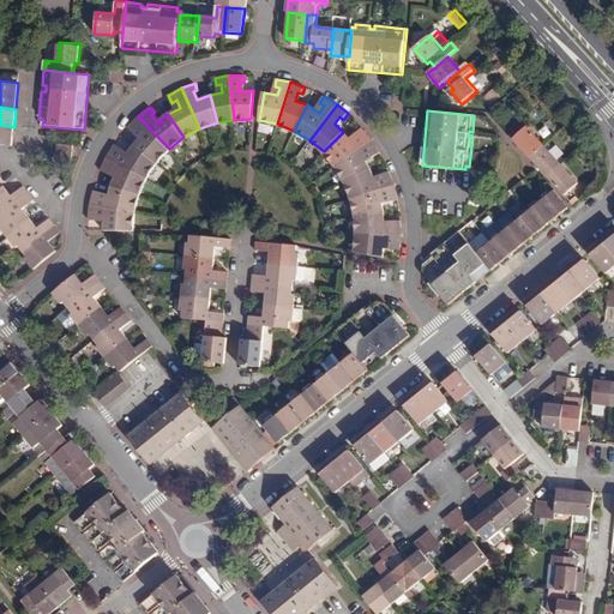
[(160,120),(161,119),(155,112),(151,115),(157,122),(160,120)]
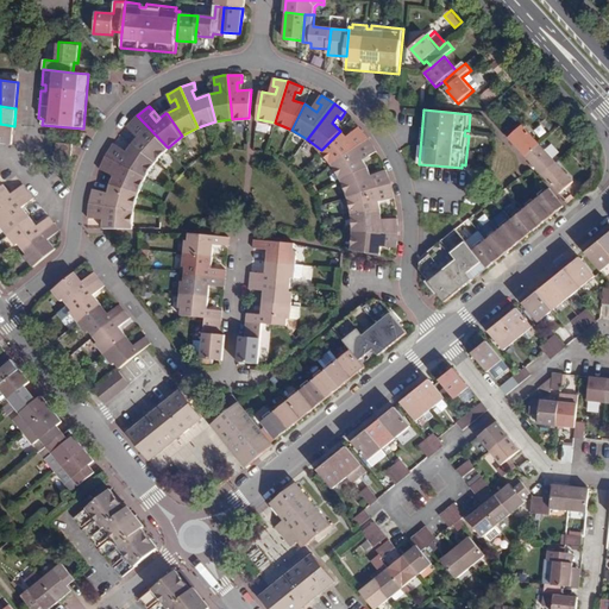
[(155,159),(168,148),(137,115),(131,121),(127,125),(133,130),(136,126),(143,133),(133,144),(155,159)]
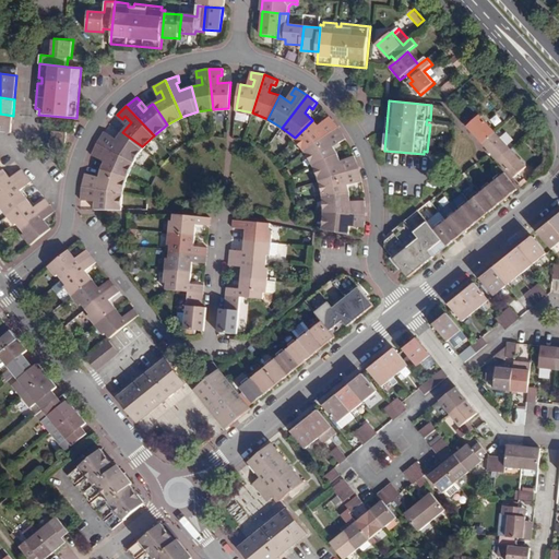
[(13,116),(0,114),(0,131),(11,133),(13,116)]
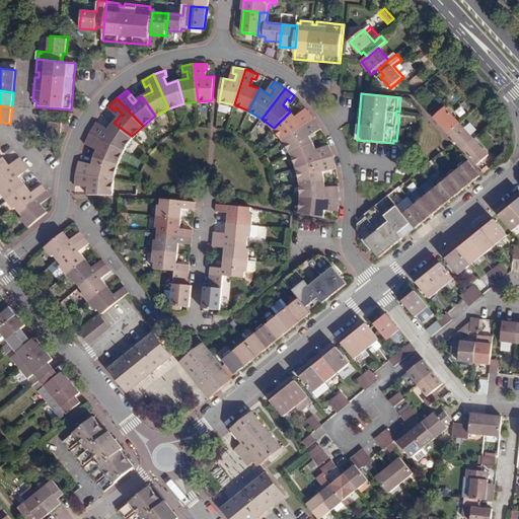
[(296,119),(290,112),(274,128),(283,139),(283,140),(314,118),(307,108),(301,114),(303,117),(298,121),(296,119)]
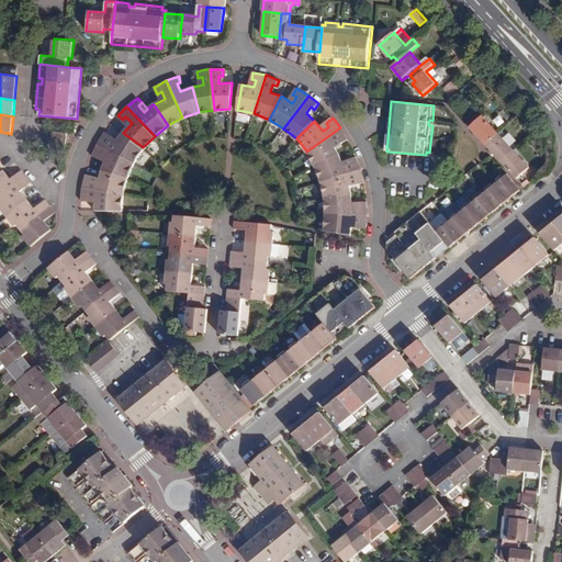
[(486,145),(498,134),(484,117),(471,128),(486,145)]
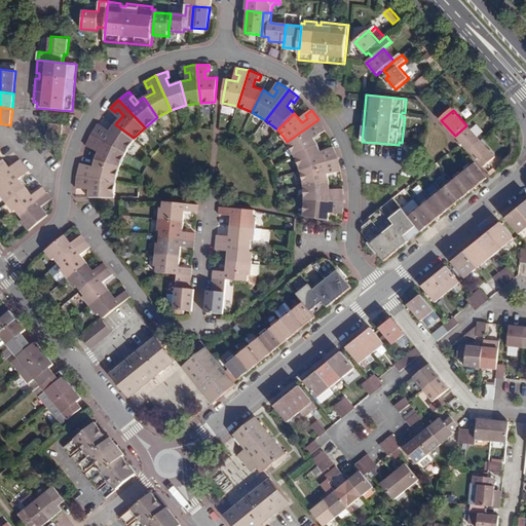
[(296,155),(317,144),(314,139),(312,136),(318,132),(320,134),(321,135),(326,130),(318,119),(287,142),(296,155)]
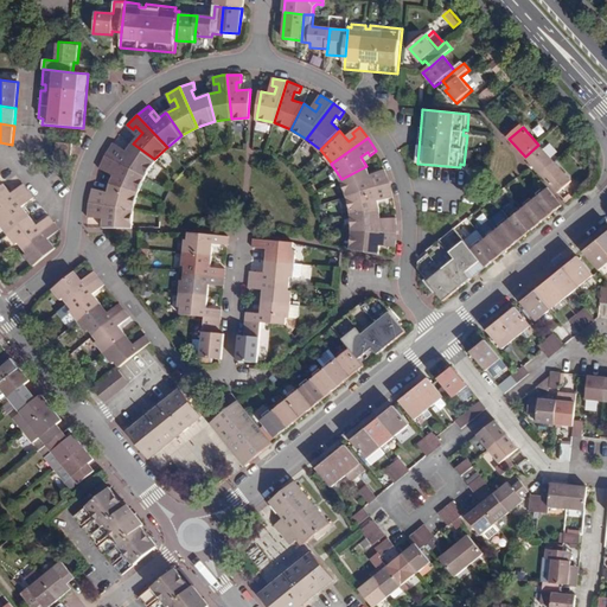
[(113,142),(106,155),(144,174),(152,163),(154,159),(133,144),(126,154),(117,151),(120,146),(113,142)]
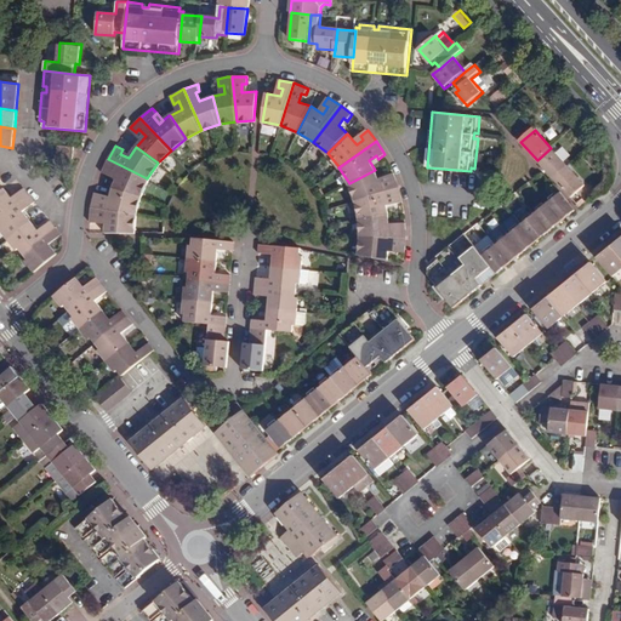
[(74,149),(57,147),(56,159),(73,160),(74,149)]
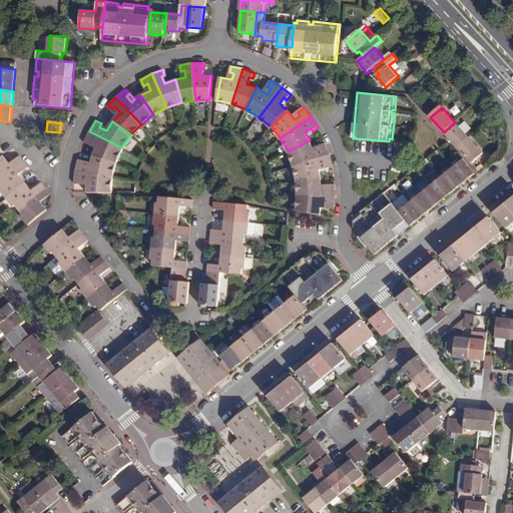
[(444,132),(458,148),(469,137),(455,122),(444,132)]
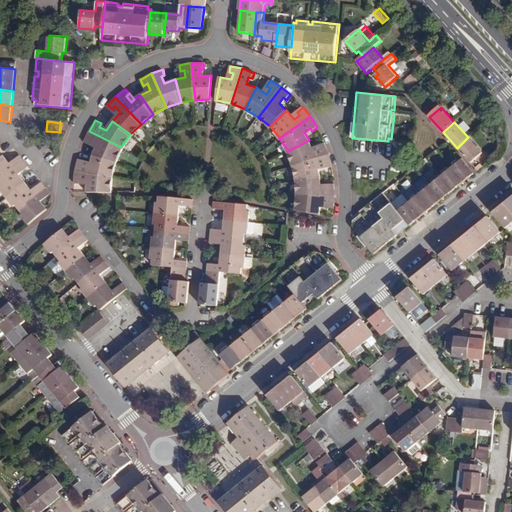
[(93,153),(115,161),(116,158),(121,147),(89,131),(84,142),(96,146),(93,153)]
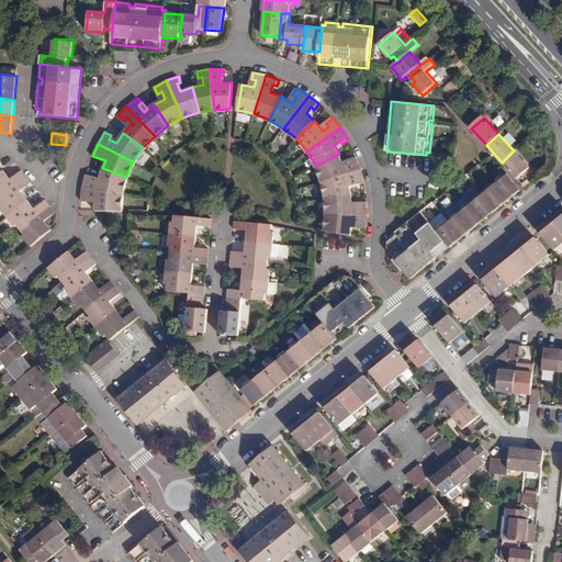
[(531,169),(514,150),(502,163),(518,180),(531,169)]
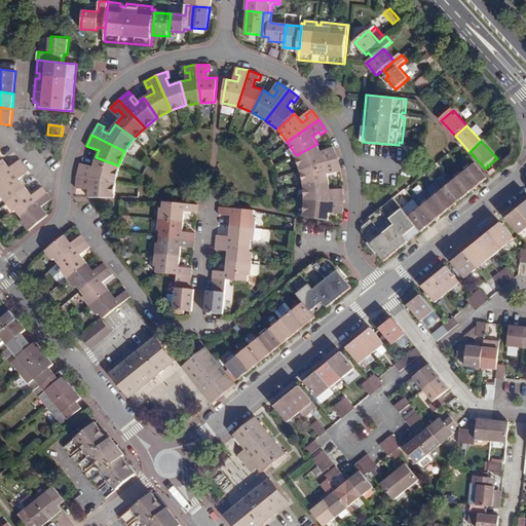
[(323,156),(317,144),(296,155),(301,170),(339,158),(338,158),(334,148),(327,150),(329,154),(323,156)]
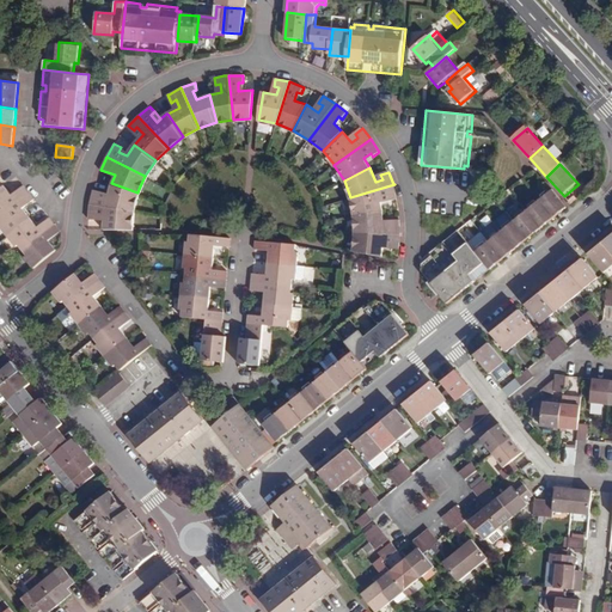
[(12,194),(22,184),(14,177),(5,187),(12,194)]
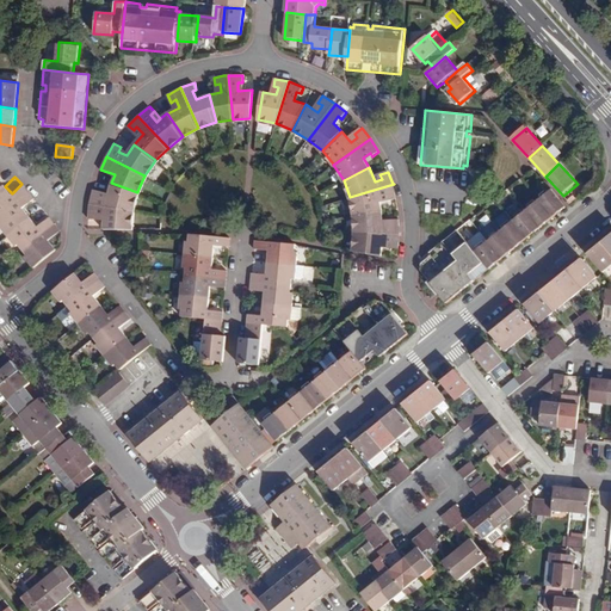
[(93,190),(90,203),(133,210),(135,199),(137,192),(111,183),(109,192),(107,197),(98,196),(99,191),(93,190)]
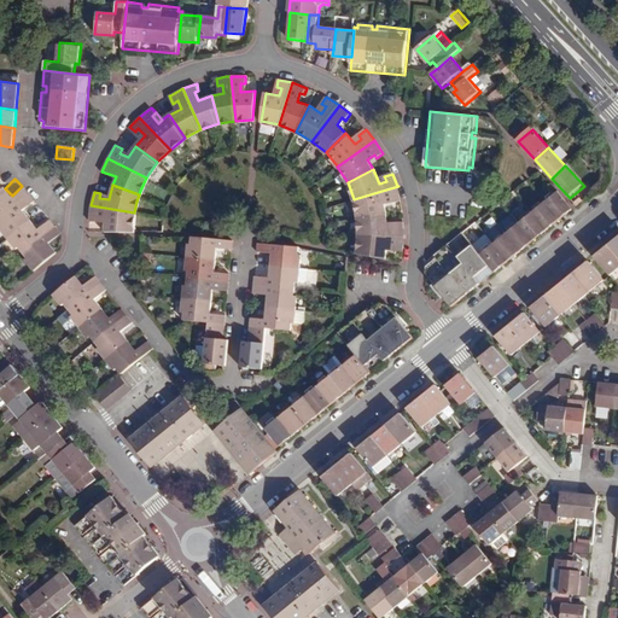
[(354,199),(360,217),(388,214),(385,205),(401,202),(398,186),(354,199)]
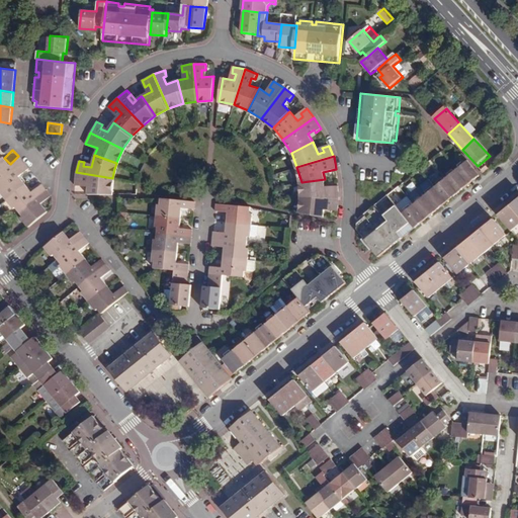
[(3,158),(0,160),(0,182),(24,163),(20,157),(9,166),(3,158)]
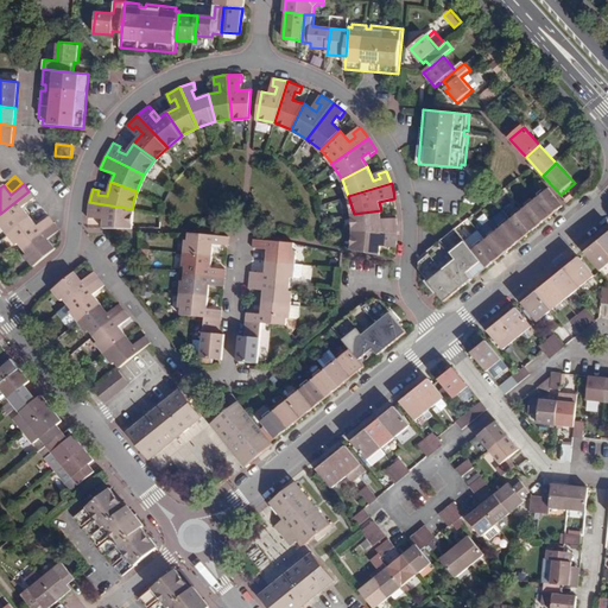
[(539,197),(537,200),(550,216),(563,206),(549,189),(545,192),(543,189),(537,195),(539,197)]
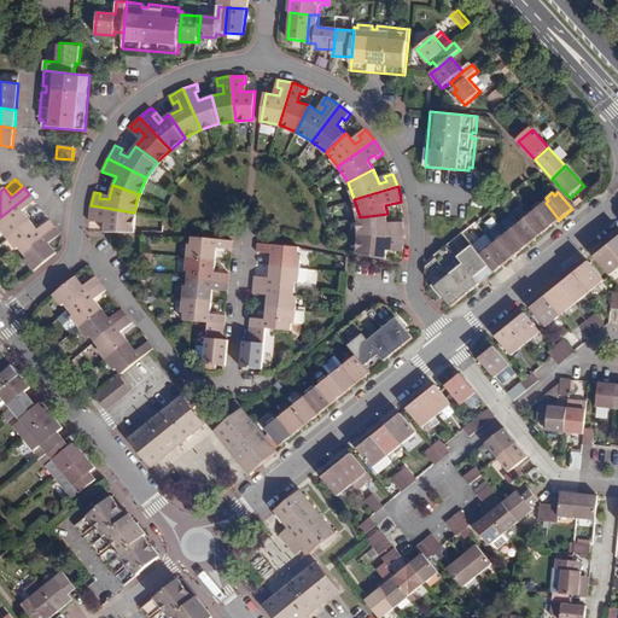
[(35,202),(29,194),(0,217),(0,222),(3,226),(0,228),(0,231),(6,239),(30,221),(22,211),(35,202)]
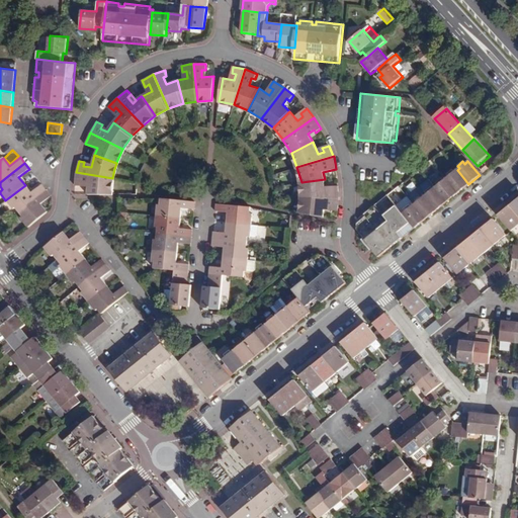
[(446,179),(457,193),(468,184),(457,170),(454,172),(452,170),(446,174),(448,177),(446,179)]
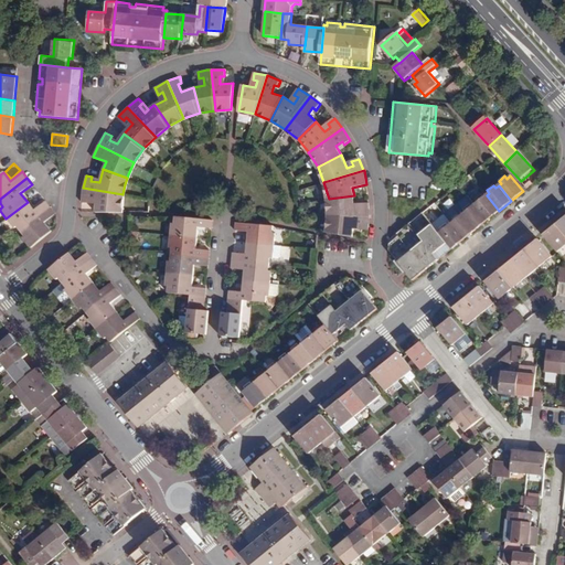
[(123,194),(83,188),(82,193),(82,202),(96,203),(94,212),(120,212),(123,194)]
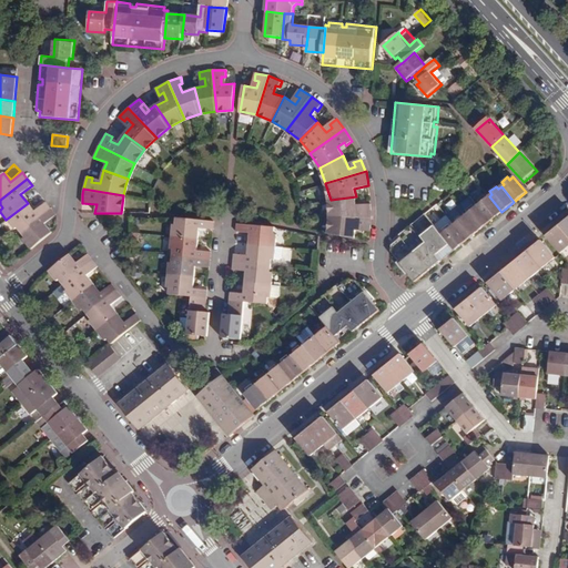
[(331,216),(372,217),(372,209),(371,204),(356,205),(356,196),(331,200),(331,216)]
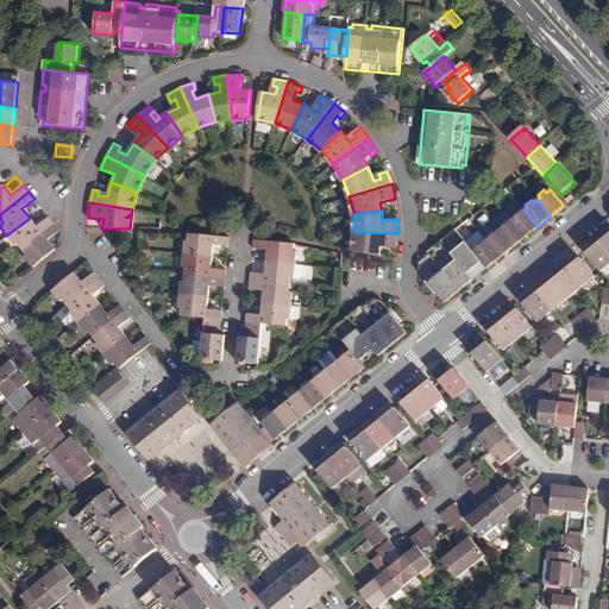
[(515,219),(512,221),(525,238),(538,227),(525,211),(521,214),(519,211),(513,215),(515,219)]
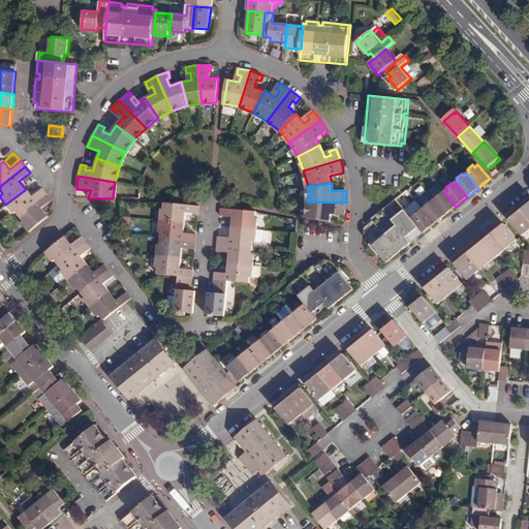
[(32,196),(26,189),(5,205),(12,214),(17,211),(21,216),(48,194),(42,187),(32,196)]
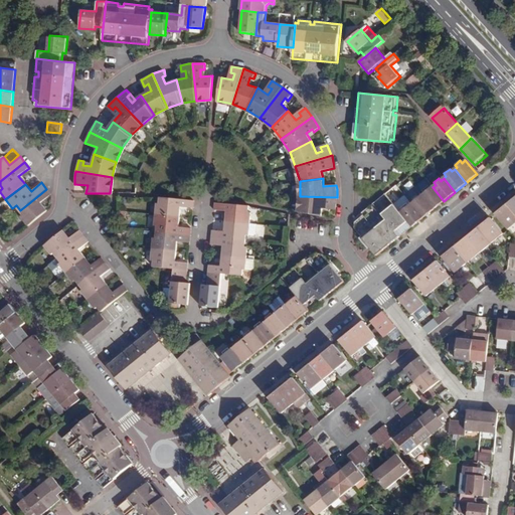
[(434,210),(444,201),(433,187),(431,189),(428,187),(422,191),(424,194),(421,196),(434,210)]
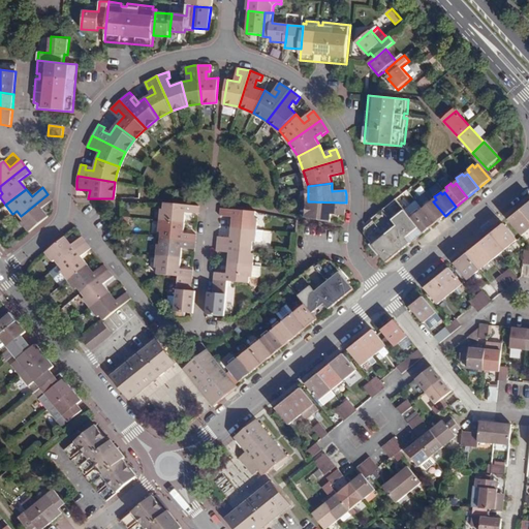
[(53,199),(48,194),(21,216),(25,221),(21,224),(29,232),(49,216),(42,208),(53,199)]
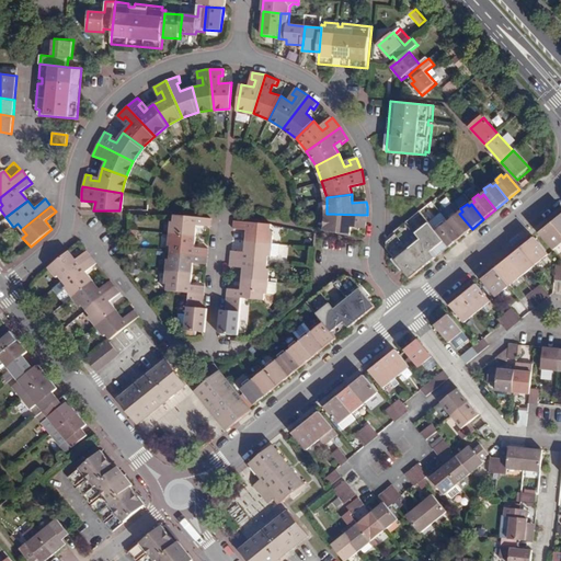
[(443,217),(448,224),(450,221),(449,219),(448,218),(450,217),(455,214),(457,216),(459,214),(455,207),(443,217)]
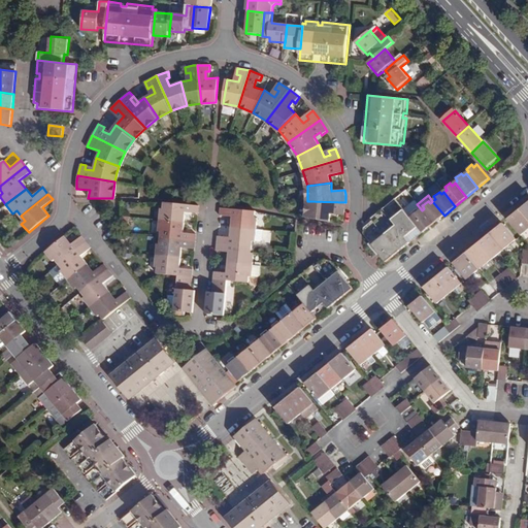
[(405,237),(418,228),(410,219),(405,212),(395,199),(363,225),(364,234),(370,242),(368,245),(376,255),(378,253),(387,263),(410,243),(405,237)]
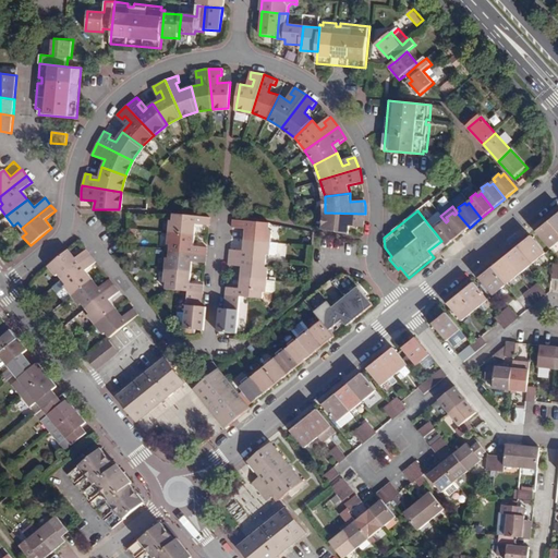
[(548,219),(557,231),(557,211),(548,219)]
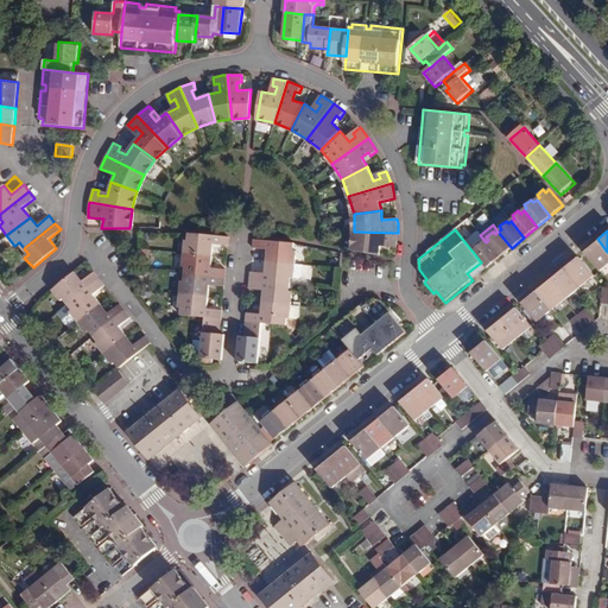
[(182,252),(210,255),(211,244),(228,245),(229,236),(189,232),(188,240),(183,240),(182,252)]
